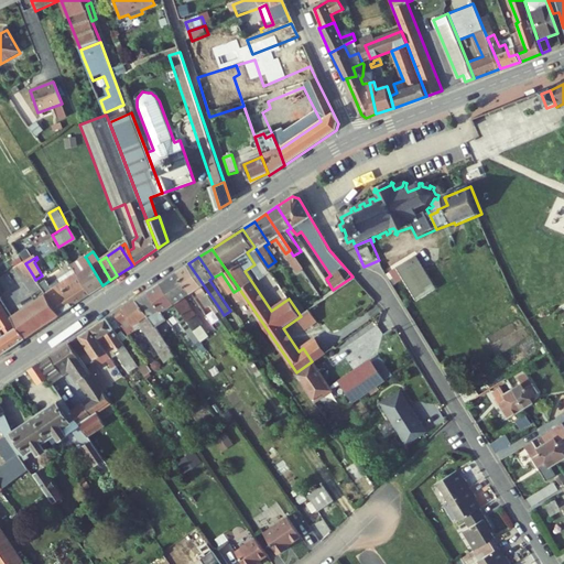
[(419,257),(400,269),(420,301),(438,289),(419,257)]
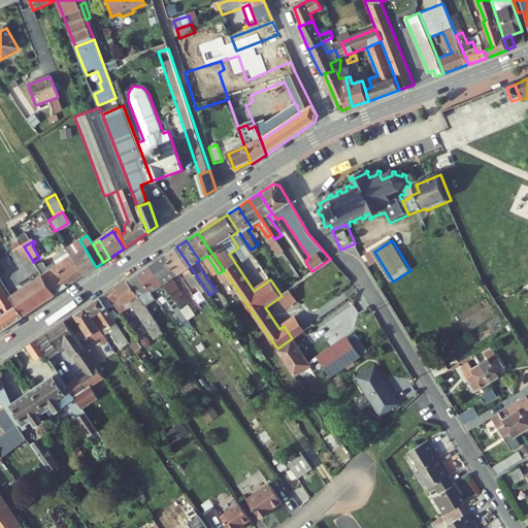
[(83,276),(96,267),(80,241),(67,250),(69,254),(83,276)]
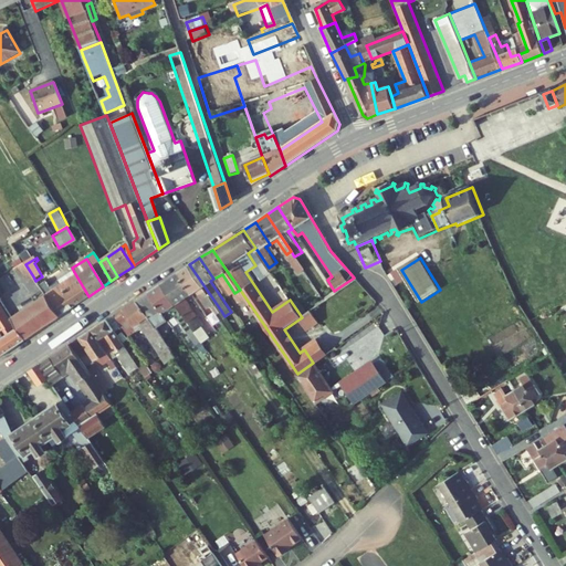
[(33,276),(25,264),(14,272),(22,283),(33,276)]
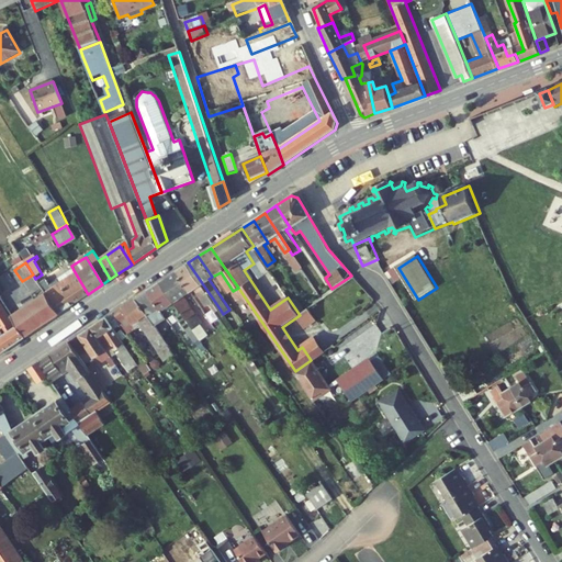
[(220,308),(188,262),(177,270),(191,291),(195,289),(205,303),(209,301),(216,312),(220,308)]
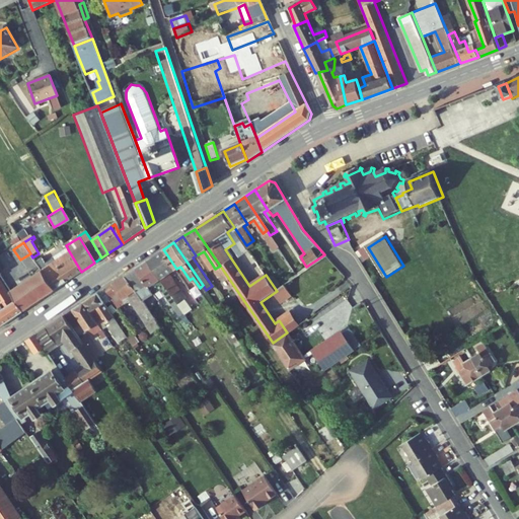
[(67,281),(81,272),(68,249),(54,258),(56,263),(67,281)]
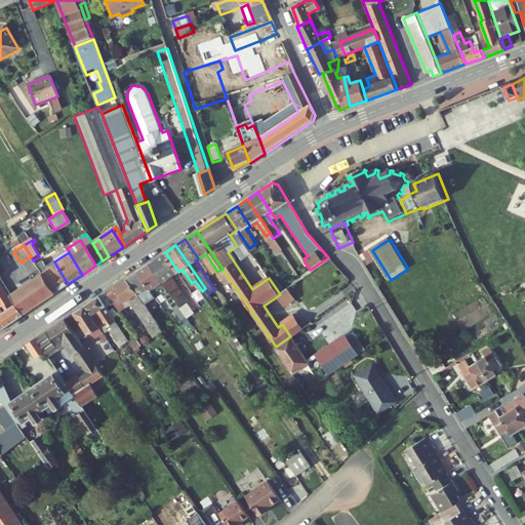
[(173,275),(178,272),(165,252),(150,261),(177,301),(180,308),(188,303),(190,300),(173,275)]
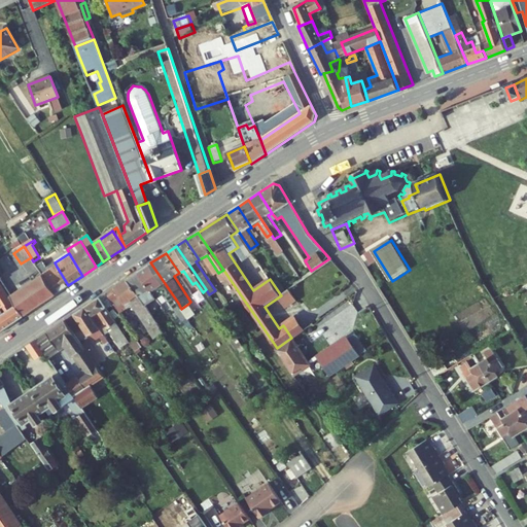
[(33,261),(31,257),(21,264),(24,270),(27,274),(35,269),(36,272),(39,270),(33,261)]
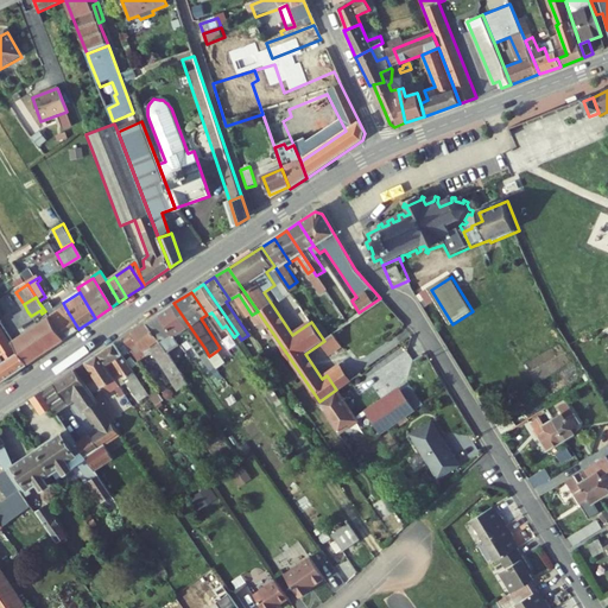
[(49,318),(65,308),(63,303),(46,315),(49,318)]
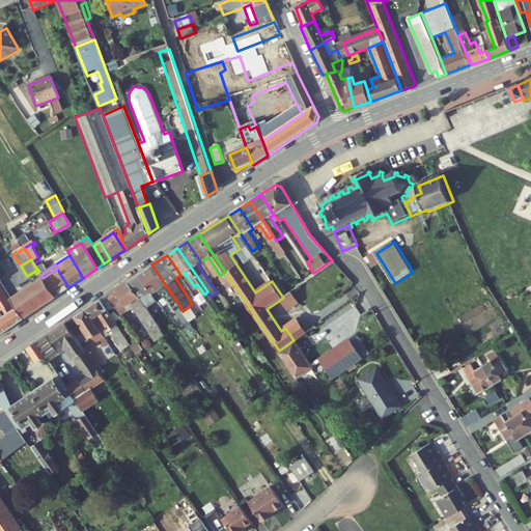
[(173,309),(179,305),(151,264),(139,272),(157,299),(158,300),(164,296),(173,309)]
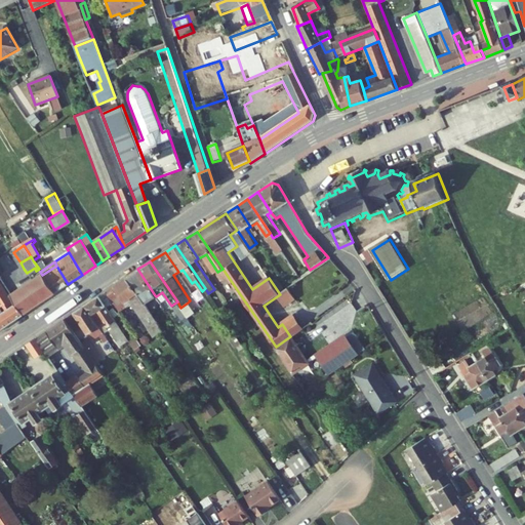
[(54,294),(68,284),(56,266),(42,275),(54,294)]
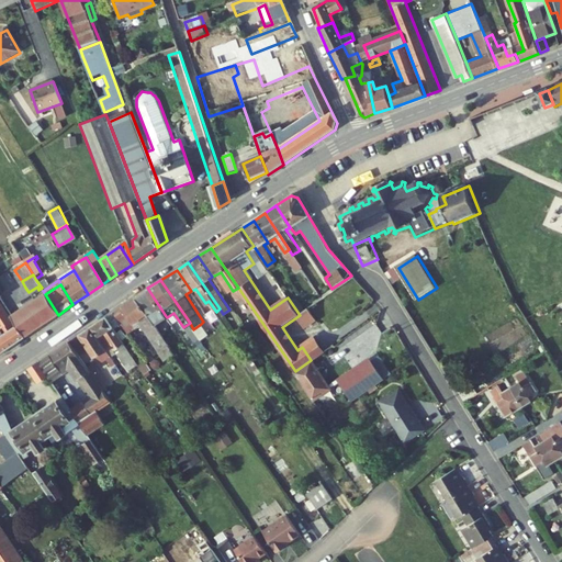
[(25,288),(2,303),(11,316),(45,294),(43,291),(42,288),(38,290),(37,287),(29,292),(25,288)]
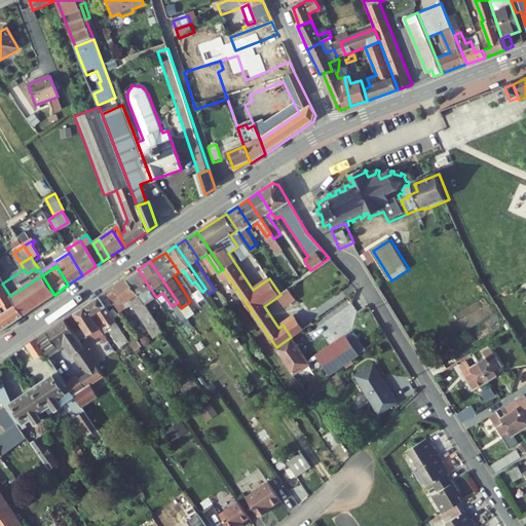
[(145,303),(155,296),(138,269),(126,276),(137,292),(145,303)]
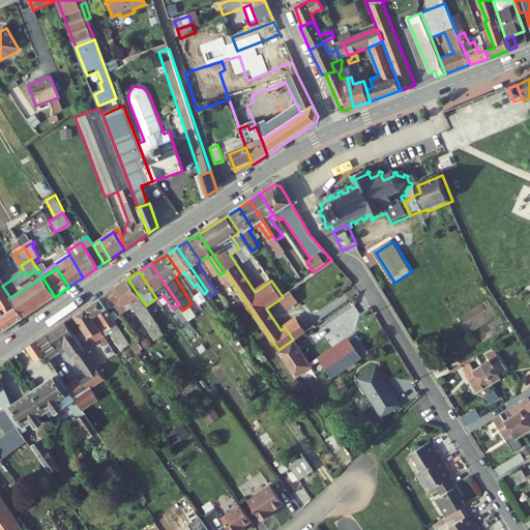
[(23,318),(55,297),(42,277),(10,298),(23,318)]
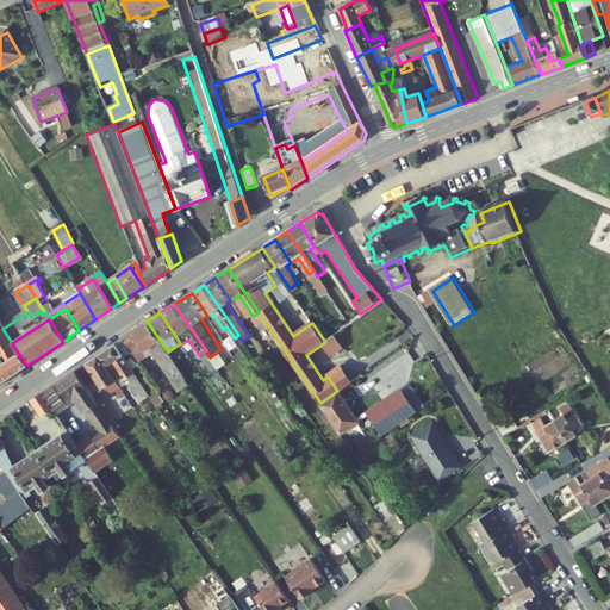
[(134,354),(159,338),(147,321),(123,336),(132,352),(134,354)]
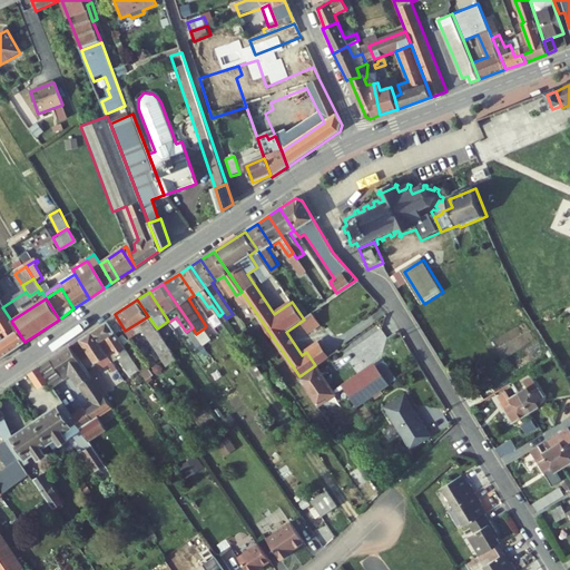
[(0,357),(25,342),(11,321),(2,307),(0,305),(0,304),(0,334),(3,341),(0,342),(0,357)]
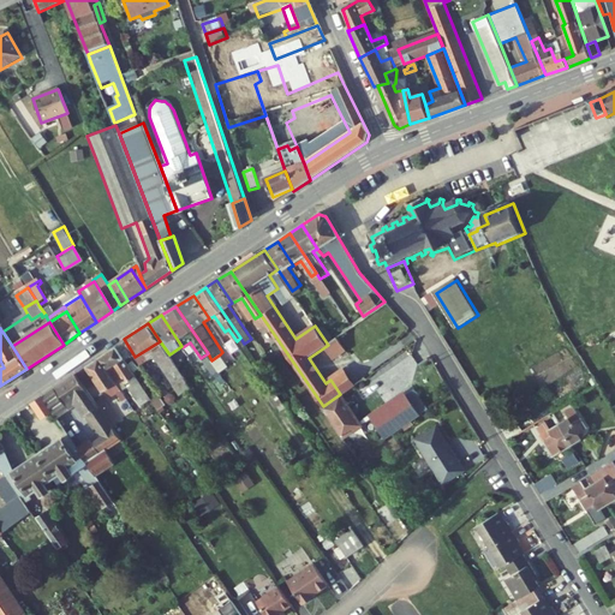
[(347,350),(339,338),(328,345),(336,357),(347,350)]
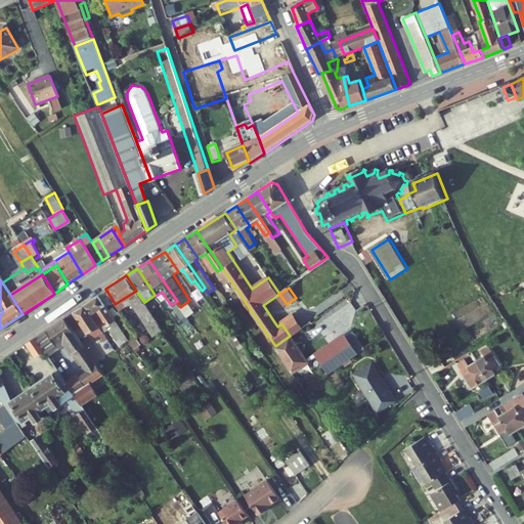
[(108,306),(114,302),(105,289),(85,301),(91,311),(96,308),(116,336),(114,338),(120,347),(130,340),(108,306)]
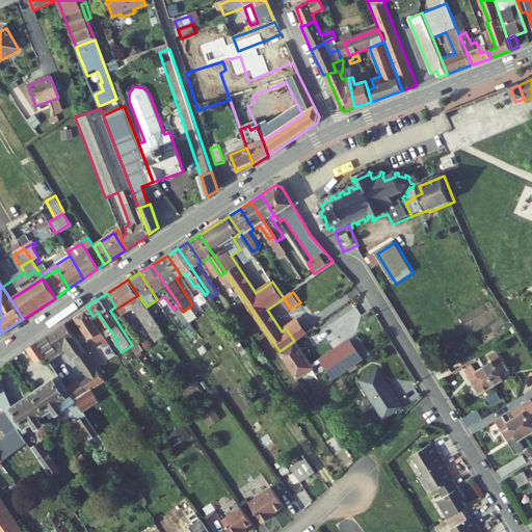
[(109,341),(92,316),(86,306),(65,320),(75,335),(85,327),(99,347),(109,341)]
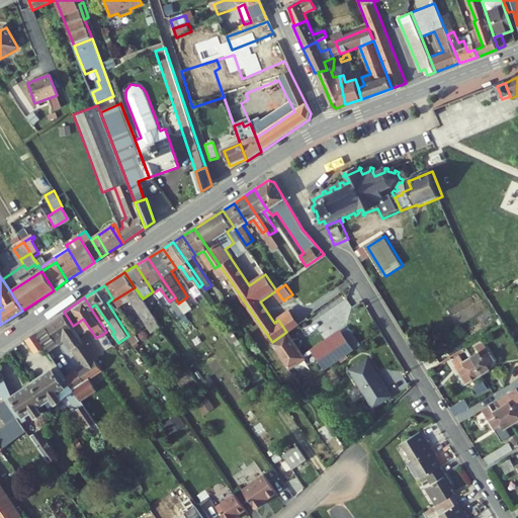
[(185,298),(178,304),(186,314),(192,309),(185,298)]
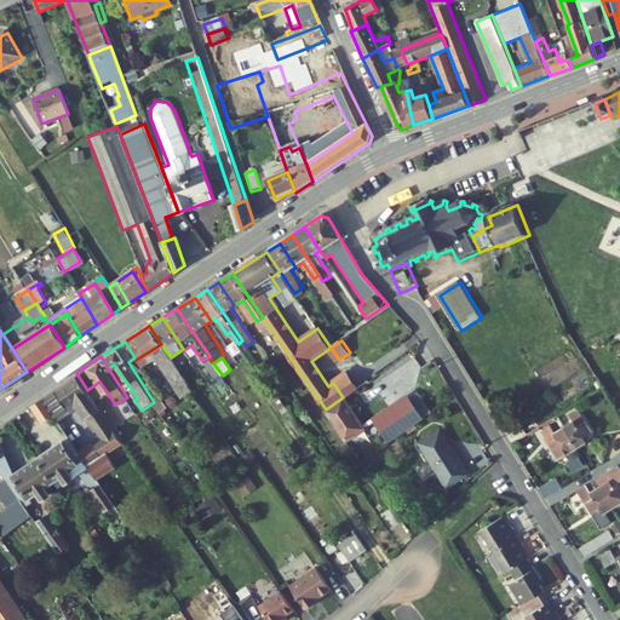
[(122,441),(87,390),(76,373),(52,390),(67,412),(78,405),(97,434),(87,440),(99,457),(122,441)]
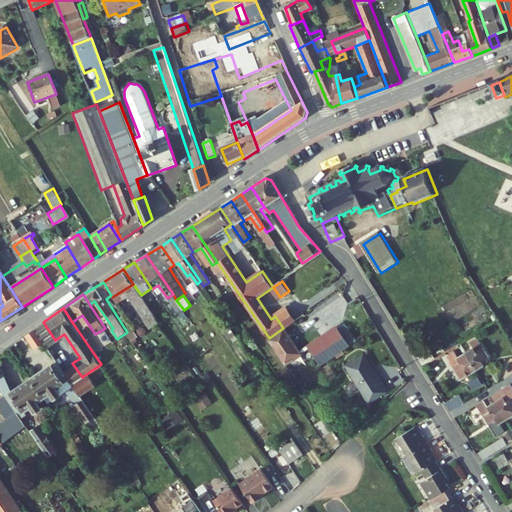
[(295,322),(286,308),(275,316),(283,328),(284,329),(295,322)]
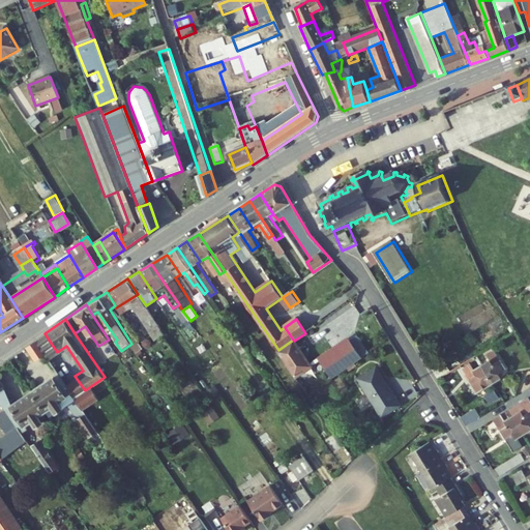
[(57,352),(45,333),(35,339),(46,353),(49,358),(57,352)]
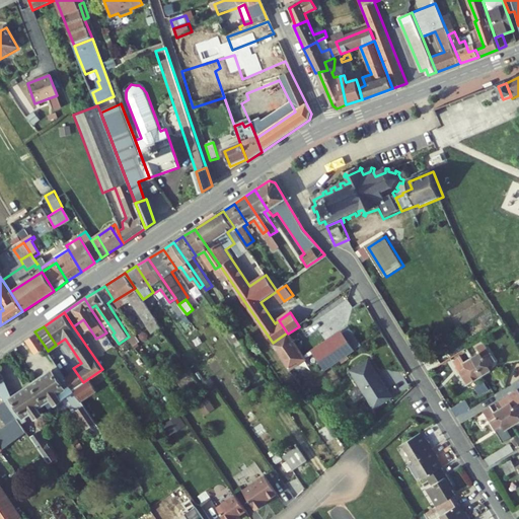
[(356,350),(342,328),(312,348),(326,370),(356,350)]
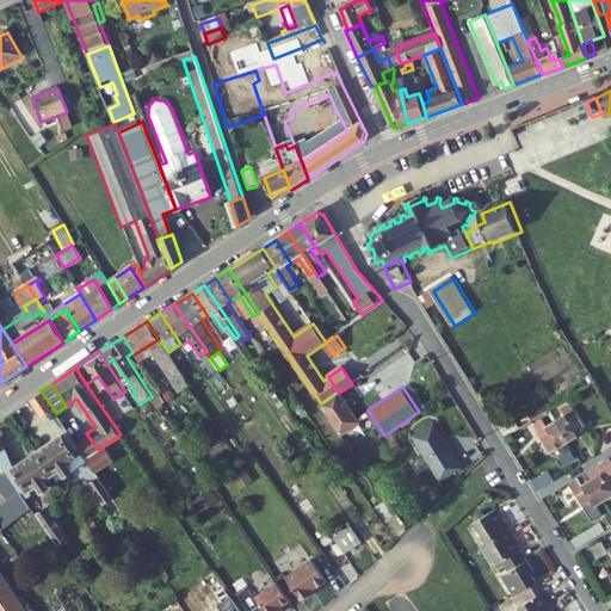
[(53,407),(41,390),(31,397),(42,414),(53,407)]
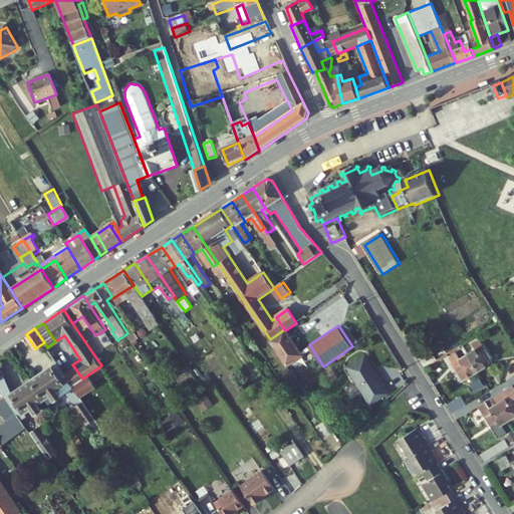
[(285,330),(284,329),(270,339),(286,362),(300,352),(285,330)]
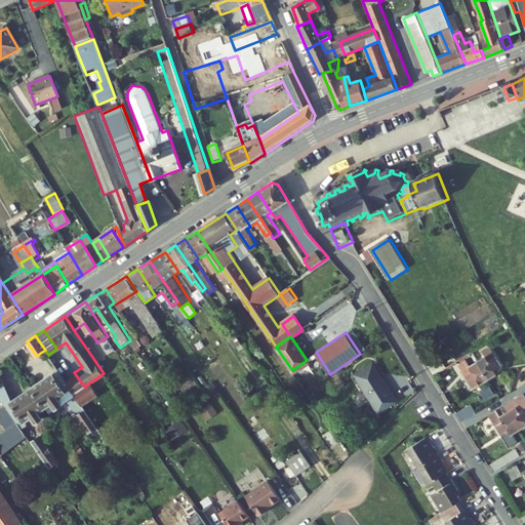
[(489,350),(474,359),(485,377),(494,372),(491,367),(497,363),(489,350)]
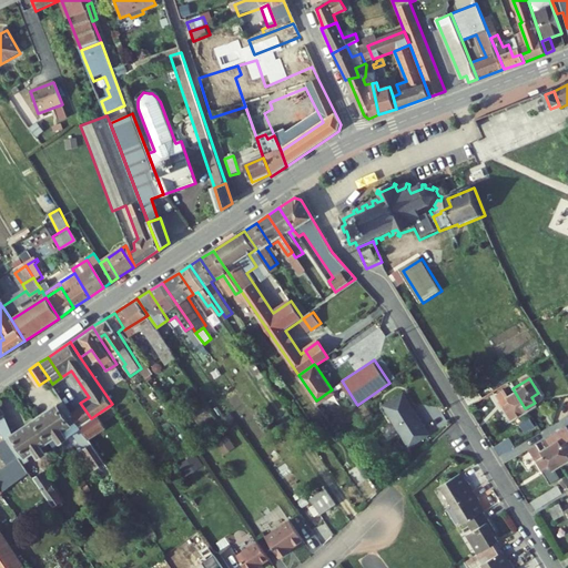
[(493,393),(509,418),(525,408),(513,388),(505,393),(501,387),(493,393)]
